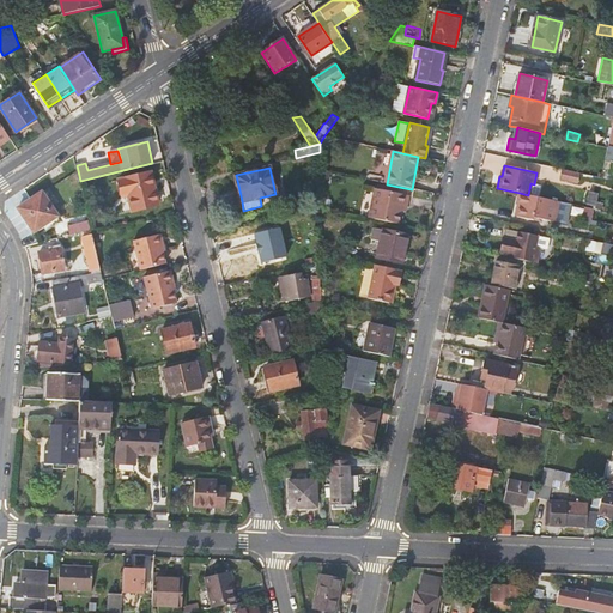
[(580,174),(562,169),(559,180),(577,183),(580,174)]
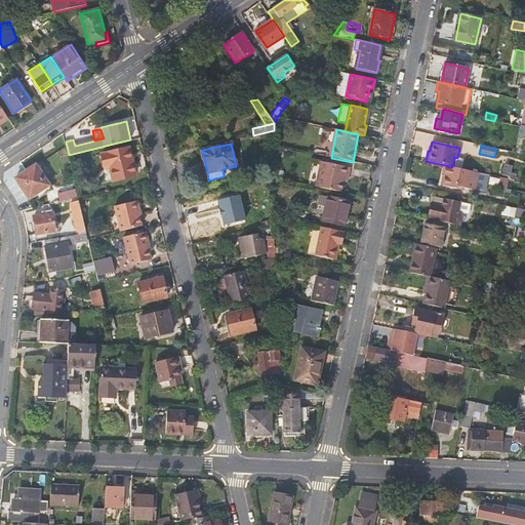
[(135,175),(129,147),(103,153),(107,168),(112,166),(115,180),(135,175)]
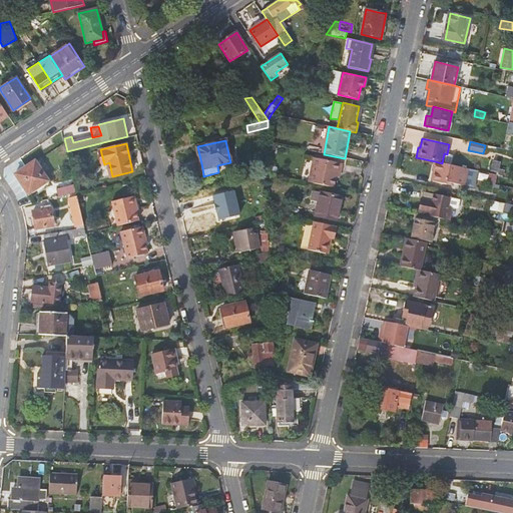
[(343,163),(344,158),(324,154),(316,152),(314,158),(343,163)]
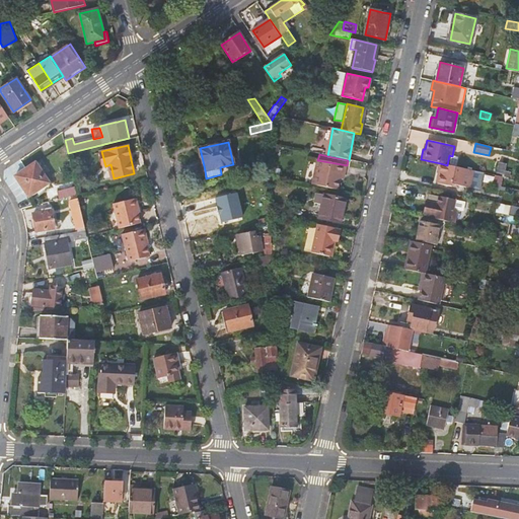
[(345,175),(347,165),(317,160),(312,184),(338,190),(340,180),(341,174),(345,175)]
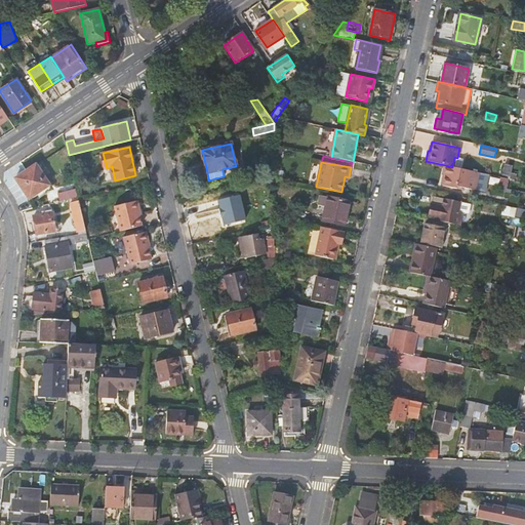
[(45,176),(37,164),(15,178),(30,198),(51,185),(45,176)]
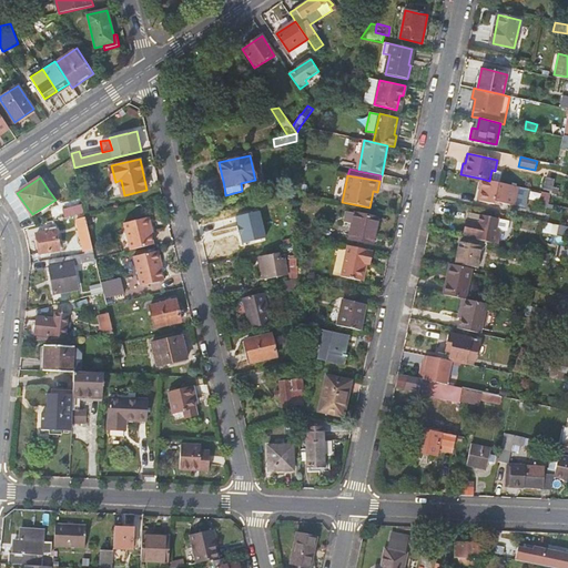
[(545,190),(553,192),(553,188),(555,180),(547,178),(545,190)]
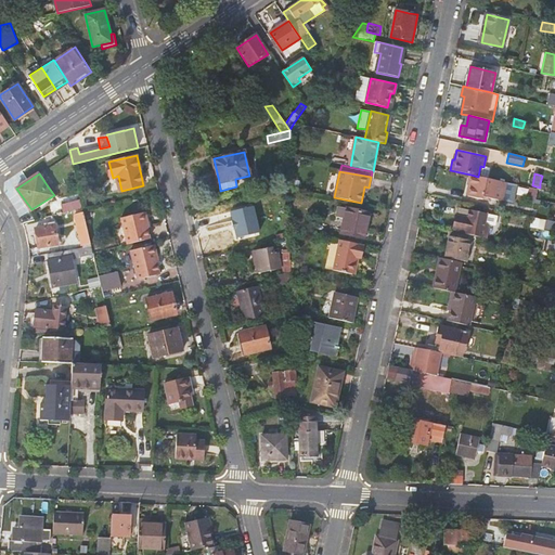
[(504,182),(478,177),(470,175),(468,185),(470,185),(467,196),(482,199),(482,195),(489,197),(489,198),(490,198),(501,201),(505,182),(504,182)]
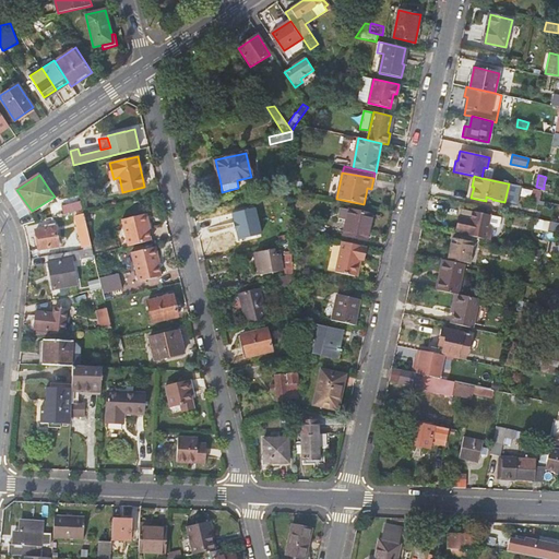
[(543,191),(534,189),(532,200),(540,202),(543,191)]
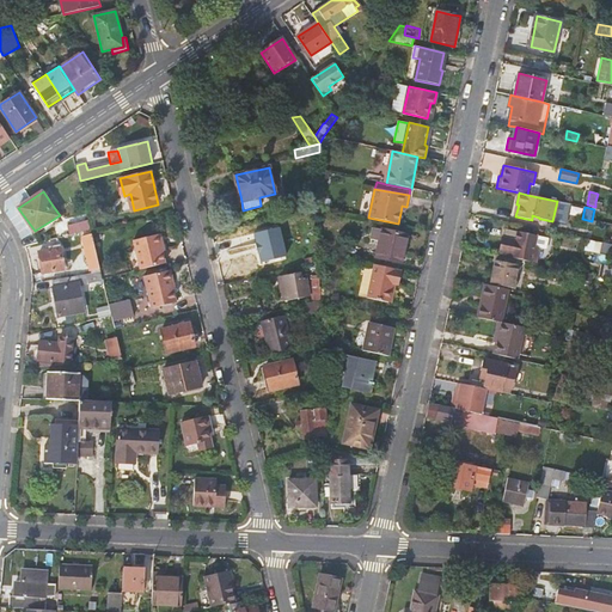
[(68,226),(71,234),(92,230),(90,220),(68,226)]
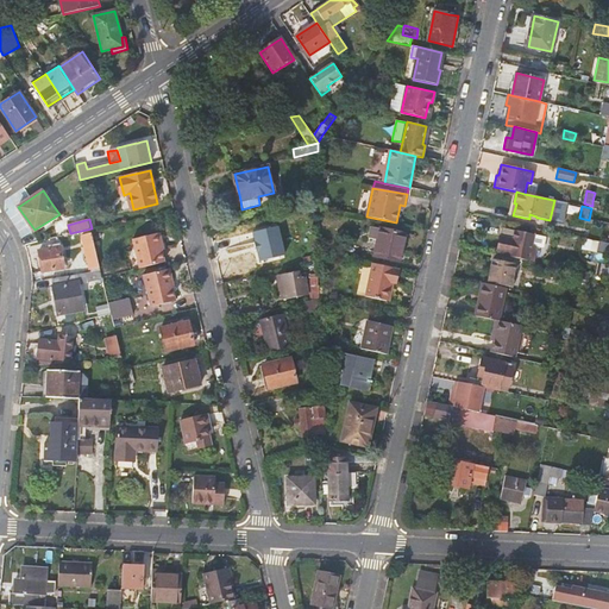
[(275,240),(271,227),(246,234),(249,248),(252,246),(256,259),(267,257),(265,251),(274,249),(272,242),(275,240)]
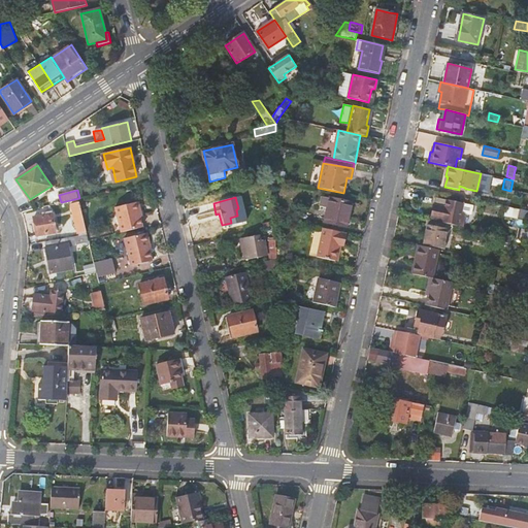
[(442,220),(441,223),(460,227),(462,213),(460,213),(462,203),(436,198),(432,218),(442,220)]
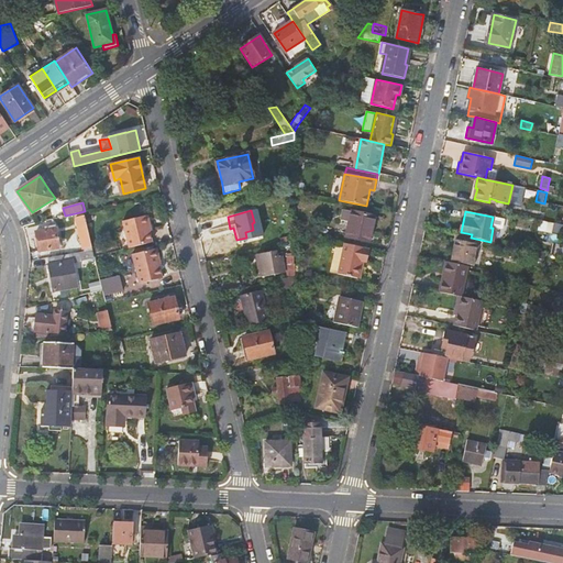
[(370,242),(375,217),(352,212),(349,225),(346,238),(370,242)]
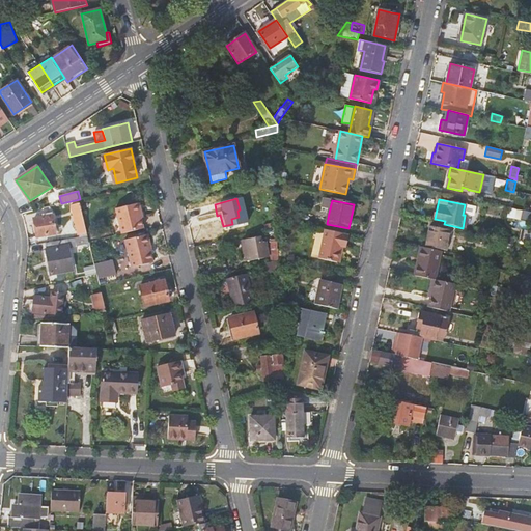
[(78,224),(85,222),(81,202),(73,204),(78,224)]
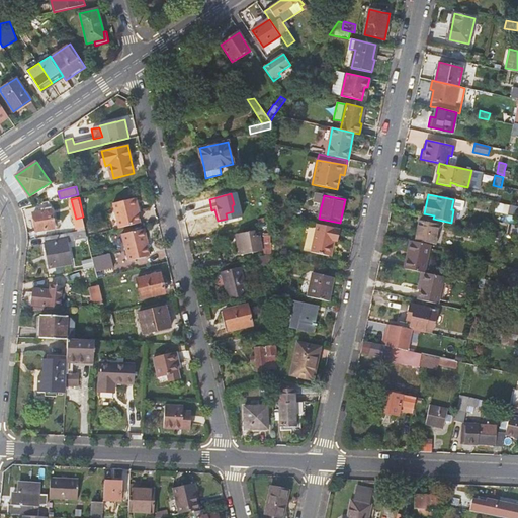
[(116,211),(120,227),(141,223),(139,211),(137,206),(139,205),(137,197),(114,202),(116,211)]
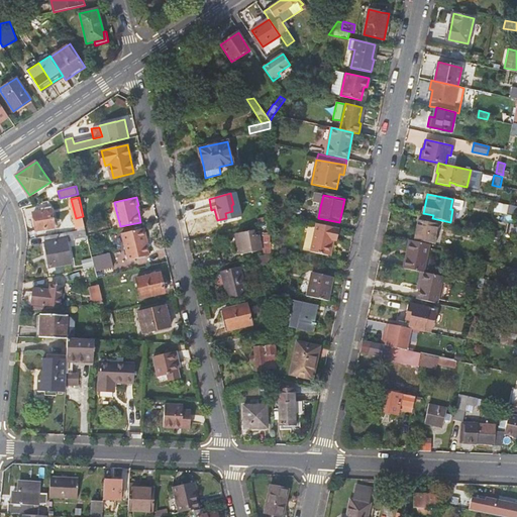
[(34,211),(38,237),(45,236),(56,234),(52,208),(34,211)]
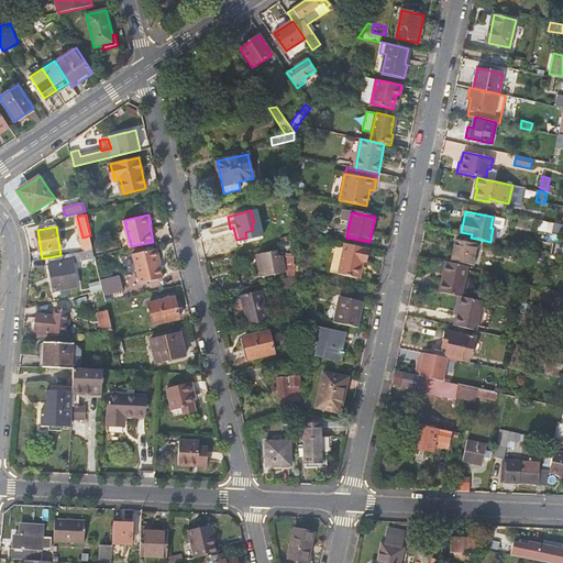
[(456,241),(452,263),(468,266),(471,266),(475,245),(456,241)]
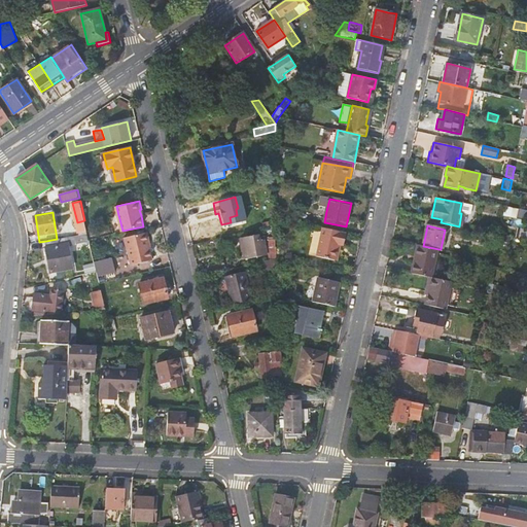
[(340,245),(343,234),(342,234),(342,232),(323,229),(317,257),(336,260),(339,244),(340,245)]
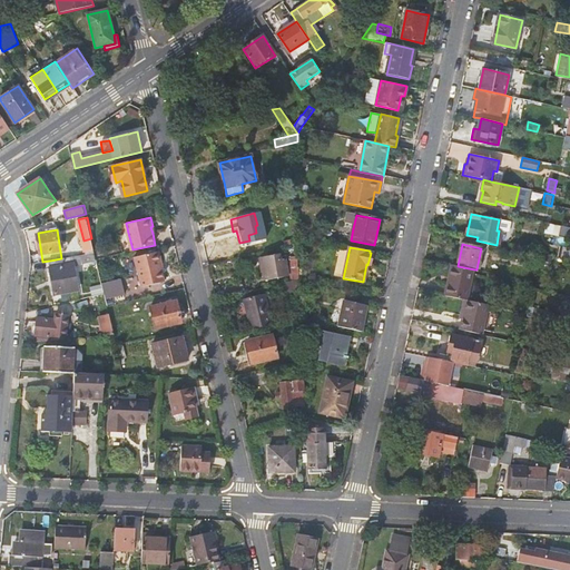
[(559,258),(569,261),(569,256),(569,248),(561,247),(559,258)]
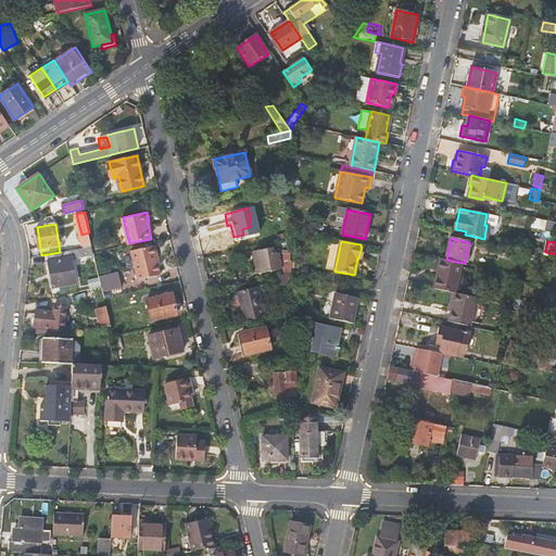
[(156,244),(131,250),(139,279),(161,274),(158,262),(156,255),(159,255),(156,244)]
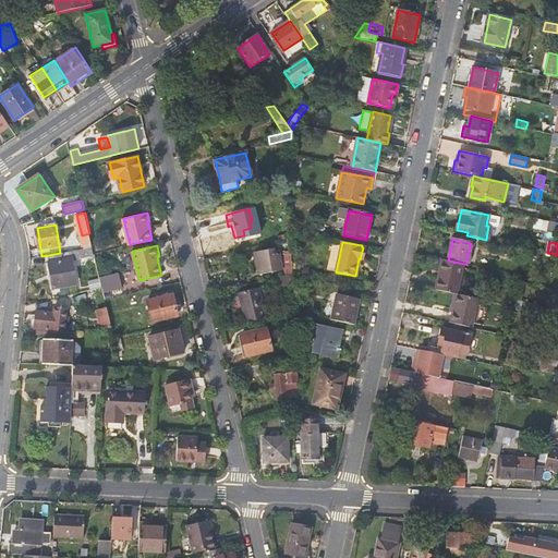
[(72,259),(95,255),(93,246),(60,253),(49,255),(55,288),(77,283),(72,259)]
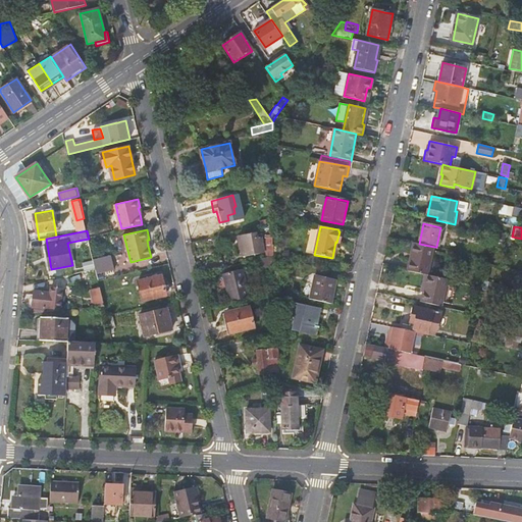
[(496,232),(493,240),(505,242),(506,235),(496,232)]
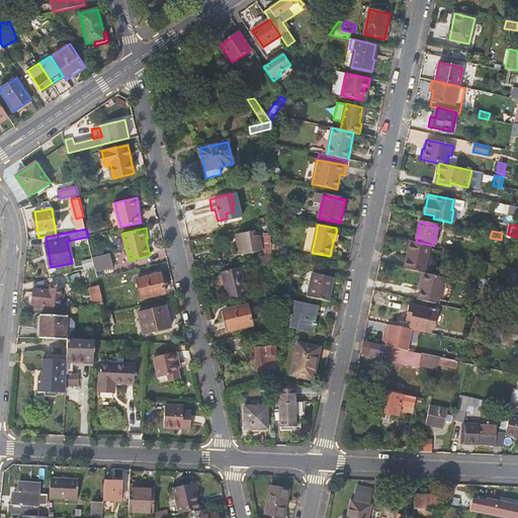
[(253,232),(239,235),(243,254),(261,251),(258,237),(254,239),(253,232)]
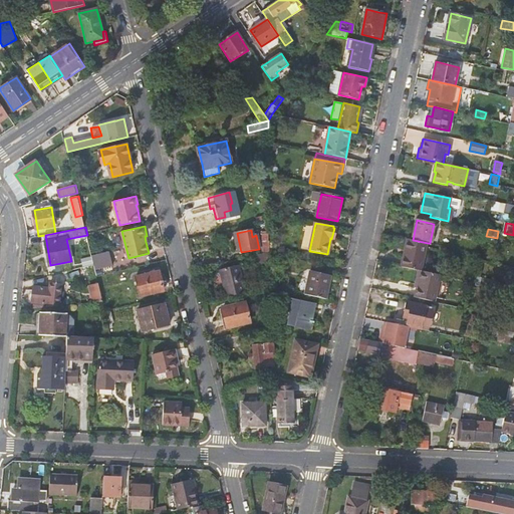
[(404,258),(402,267),(420,271),(421,271),(428,243),(413,240),(411,239),(406,259),(404,258)]
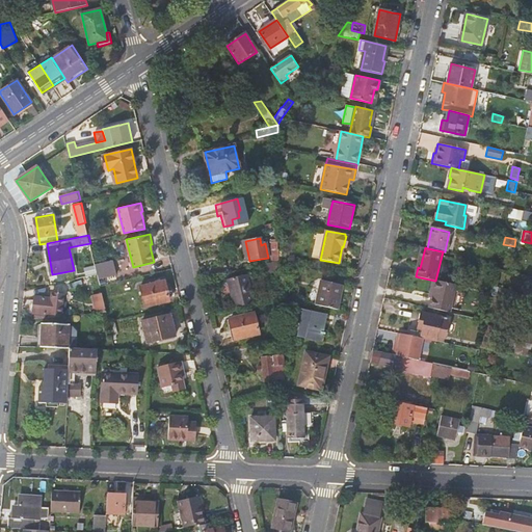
[(113,261),(96,265),(98,273),(99,280),(116,274),(113,261)]
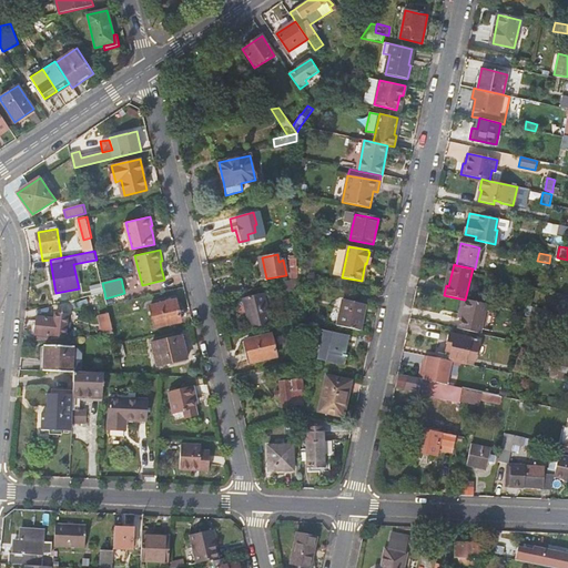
[(277,293),(298,288),(298,279),(275,284),(277,293)]
